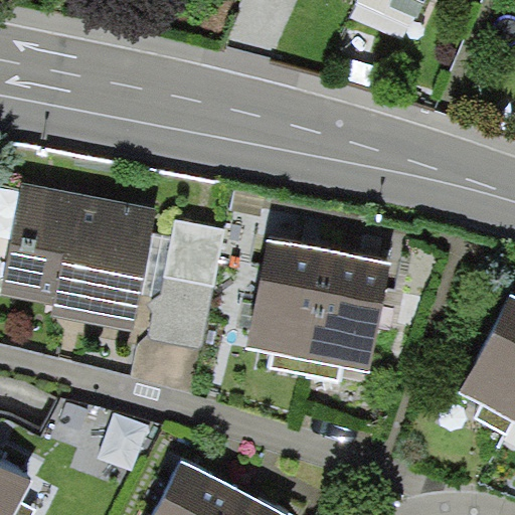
[(160,207),(22,181),(0,291),(0,292),(54,303),(51,316),(135,332),(160,207)]
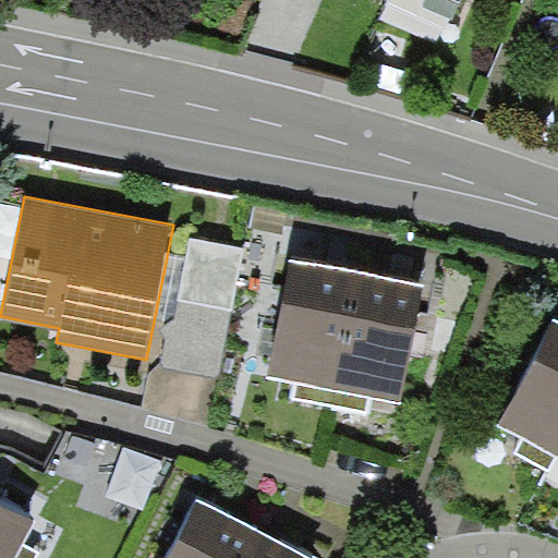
[(230,240),(191,234),(179,320),(169,319),(164,362),(195,366),(226,371),(244,242),(230,240)]
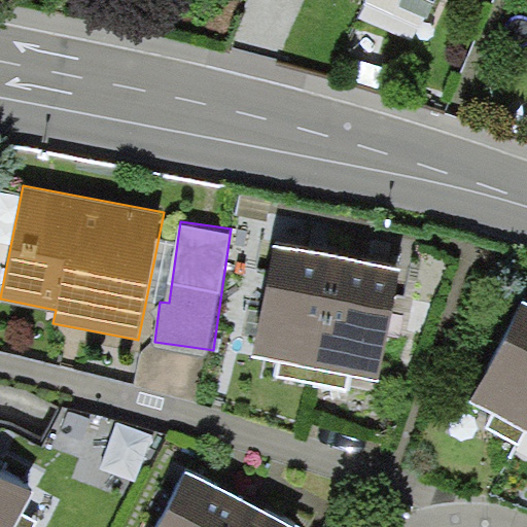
[(402,272),(274,244),(253,357),(279,362),(346,375),(379,381),(402,272)]
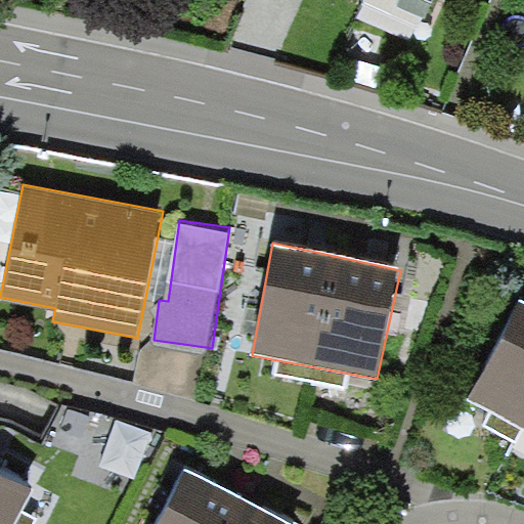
[(523,299),(517,296),(469,400),(492,409),(523,427),(523,299)]
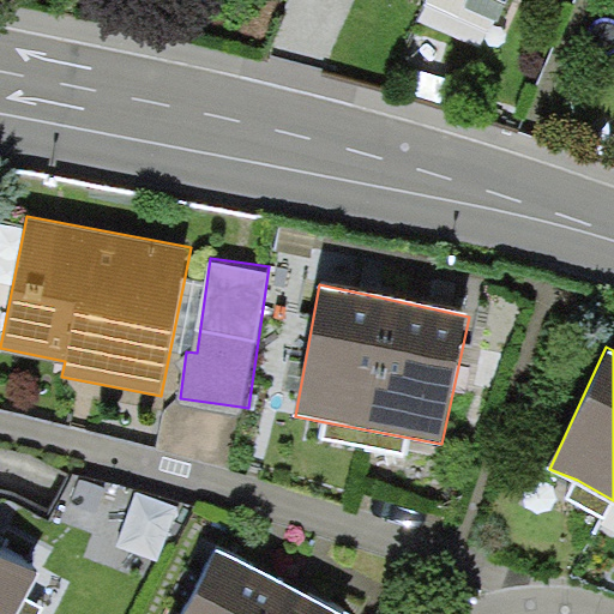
[(244,564),(216,551),(181,613),(341,613),(317,602),(244,564)]
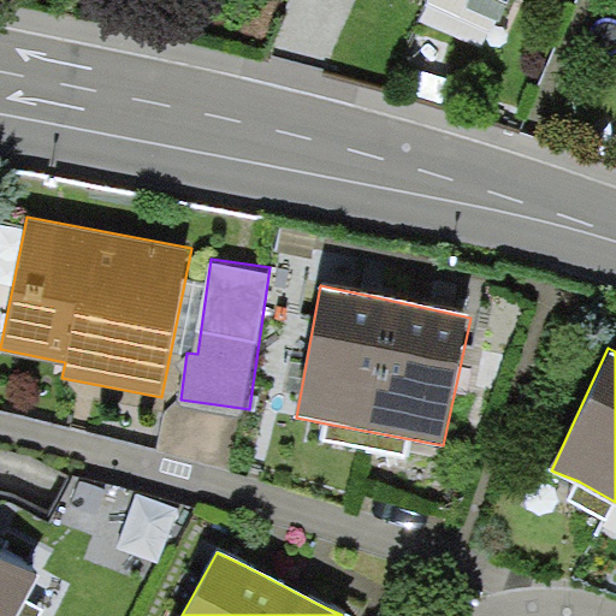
[(0,615),(22,615),(42,582),(0,558),(0,615)]
